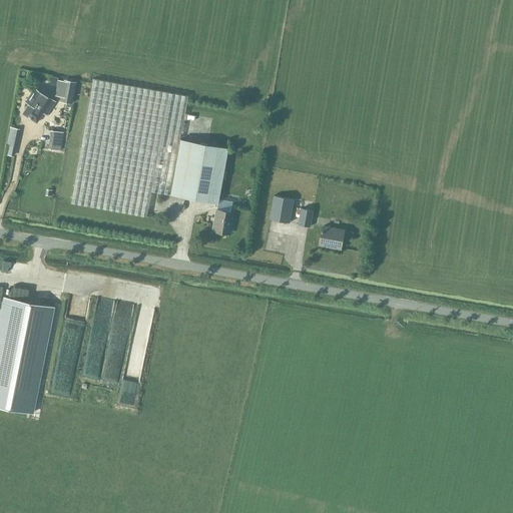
[(62,87),(61,96),(60,101),(72,103),(76,82),(64,80),(64,81),(58,80),(57,86),(62,87)]
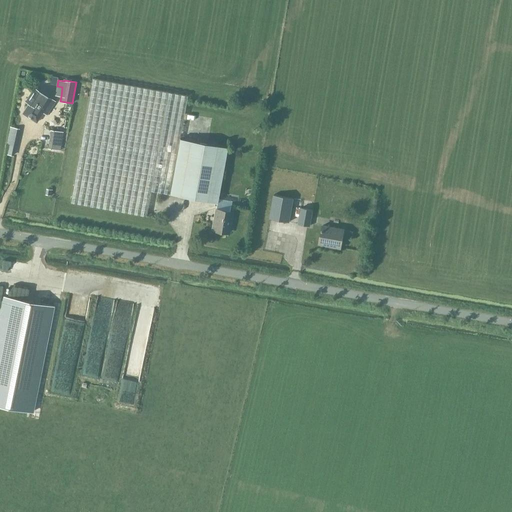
[(56,103),(34,89),(26,101),(30,104),(23,114),(37,123),(43,114),(47,116),(56,103)]
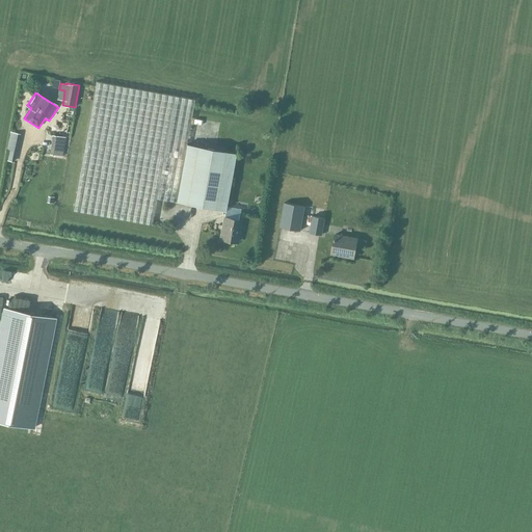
[(187,144),(186,144),(176,202),(176,203),(225,211),(227,206),(236,154),(187,144)]
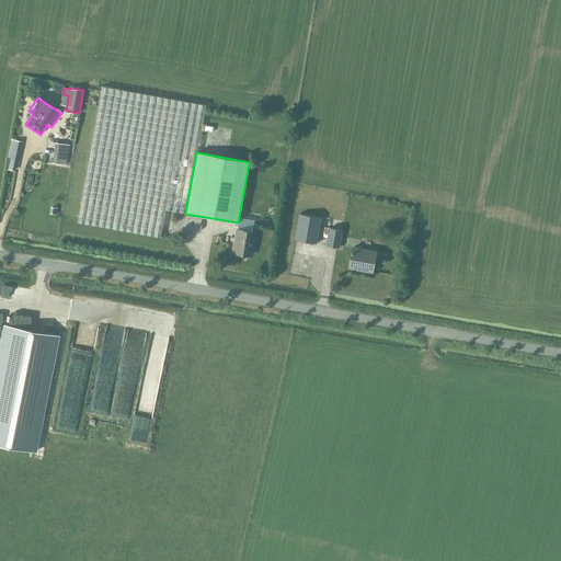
[(10,159),(8,170),(14,171),(16,160),(10,159)]
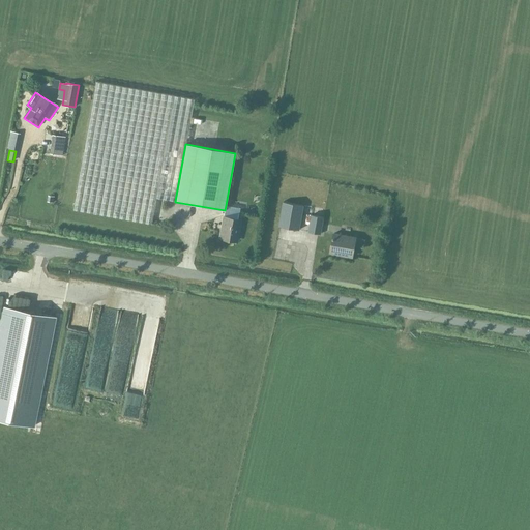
[(299,230),(304,206),(283,202),(278,227),(299,230)]
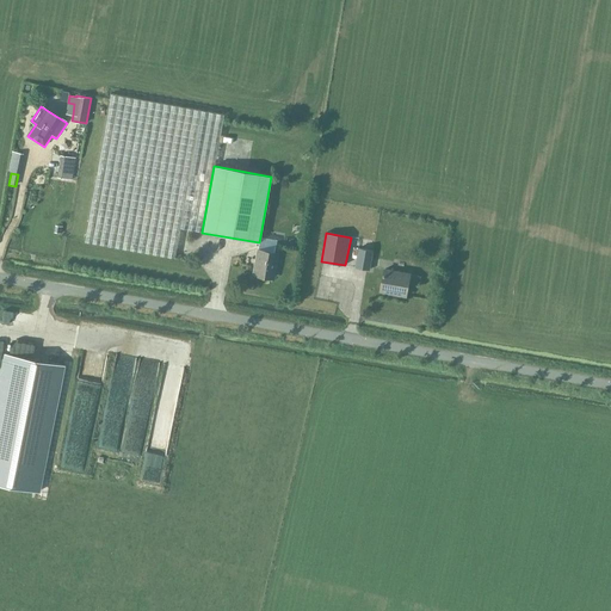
[(273,279),(278,253),(258,248),(253,275),(273,279)]
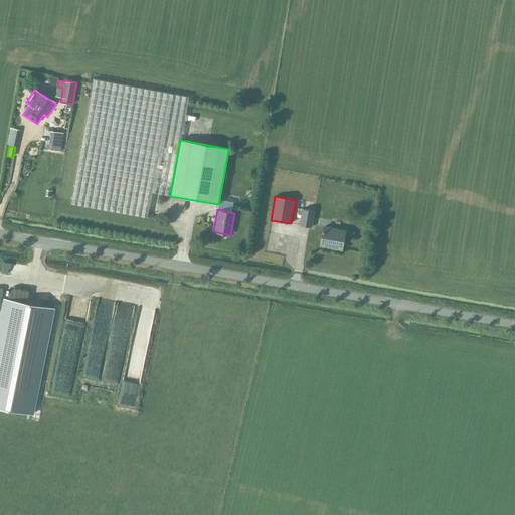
[(303,209),(300,225),(312,227),(315,212),(303,209)]
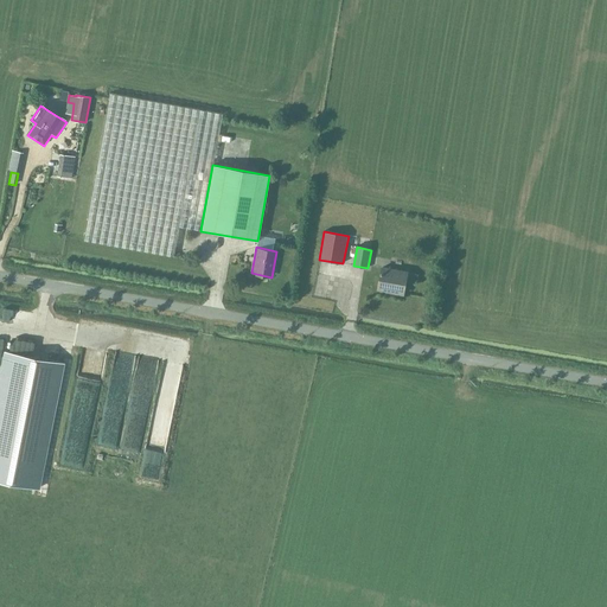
[(433,250),(425,254),(429,263),(436,259),(433,250)]
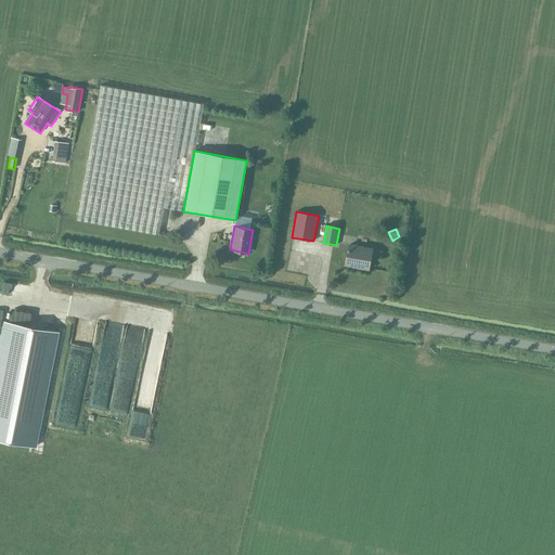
[(359,268),(364,268),(369,269),(372,250),(348,246),(345,265),(359,267),(359,268)]
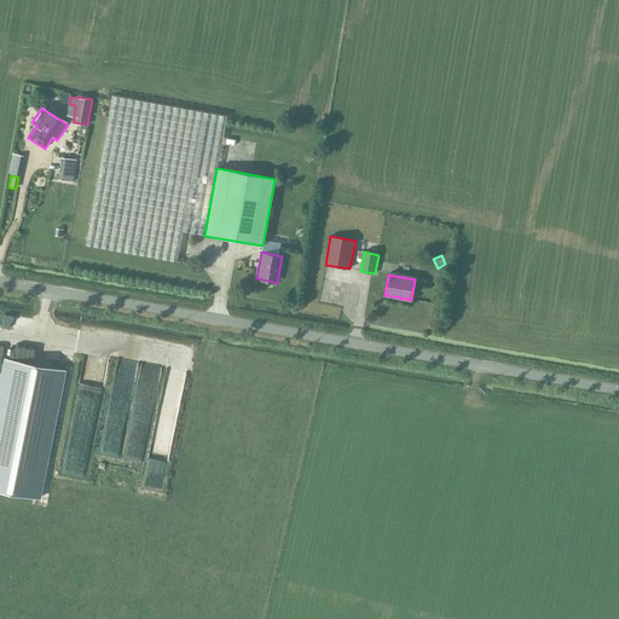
[(0,382),(0,490),(36,498),(63,369),(5,358),(0,382)]
